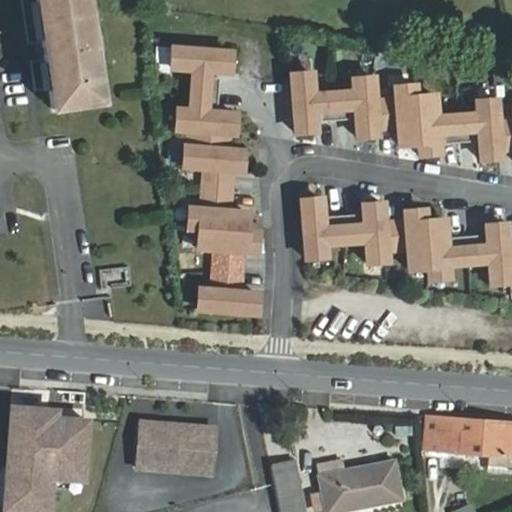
[(35,0),(52,109),(94,102),(86,53),(93,52),(90,34),(84,36),(78,0),(35,0)]
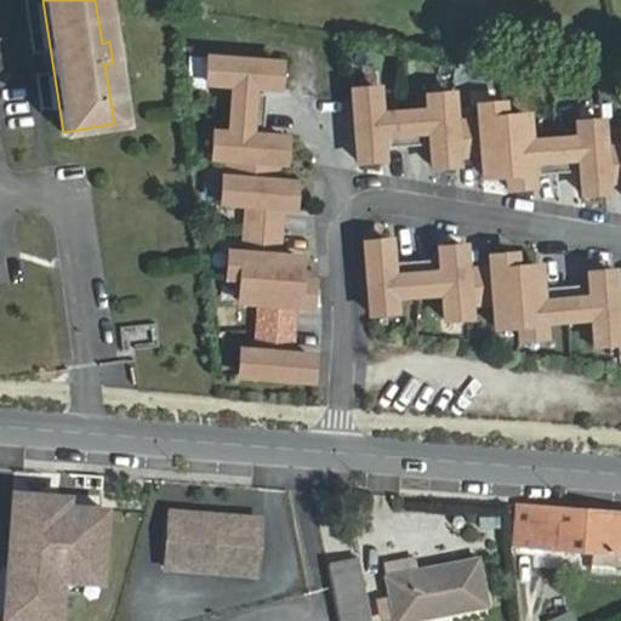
[(189,85),(203,85),(203,57),(189,57),(189,85)]
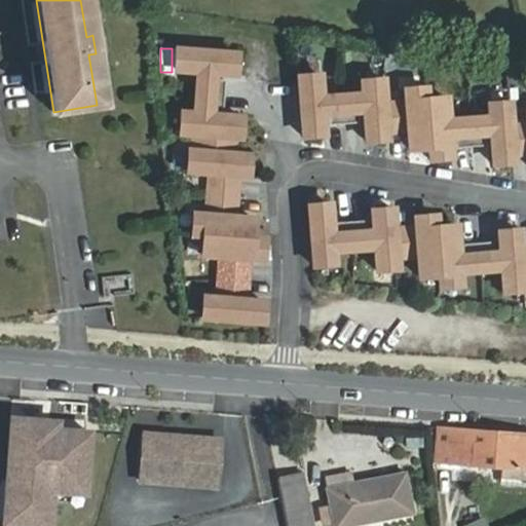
[(178,49),(176,75),(198,77),(196,113),(181,112),(179,138),(194,139),(193,151),(190,151),(189,175),(212,177),(210,213),(191,212),(189,237),(200,238),(199,258),(217,259),(214,296),(201,295),(199,321),(265,325),(267,299),(248,298),(250,261),(264,262),(266,235),(255,235),(256,216),(243,215),(246,179),(255,180),(257,153),(241,152),(242,142),(245,142),(247,116),(218,114),(221,78),(241,79),(243,53),(178,49)]
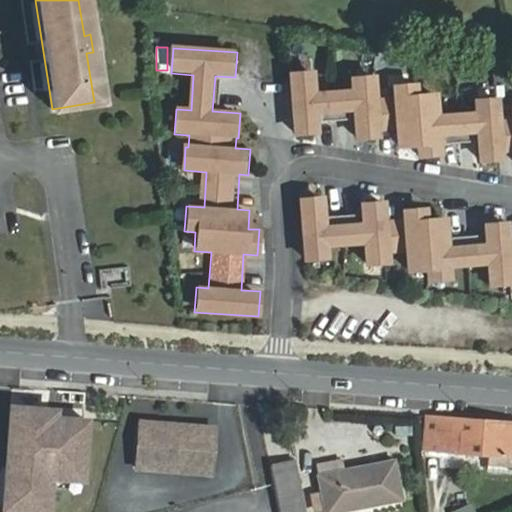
[(472,141),(471,129),(477,129),(479,159),(499,157),(498,145),(511,143),(511,115),(496,117),(494,98),(475,100),(475,109),(434,112),(433,94),(414,95),(413,84),(393,86),(394,94),(373,96),(371,76),(351,78),(352,86),(311,89),(310,71),(290,73),(295,131),(314,129),(312,99),(318,99),(319,110),(348,108),(347,97),(353,96),(356,134),(376,133),(375,121),(396,119),(398,140),(417,138),(417,149),(437,148),(436,132),(442,132),(443,143),(472,141)]
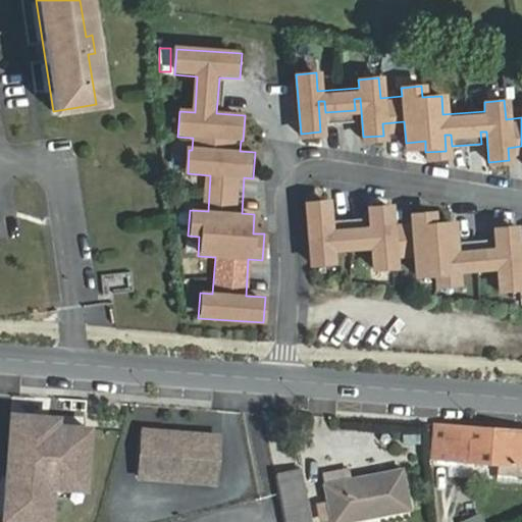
[(170,169),(183,170),(185,150),(171,149),(170,169)]
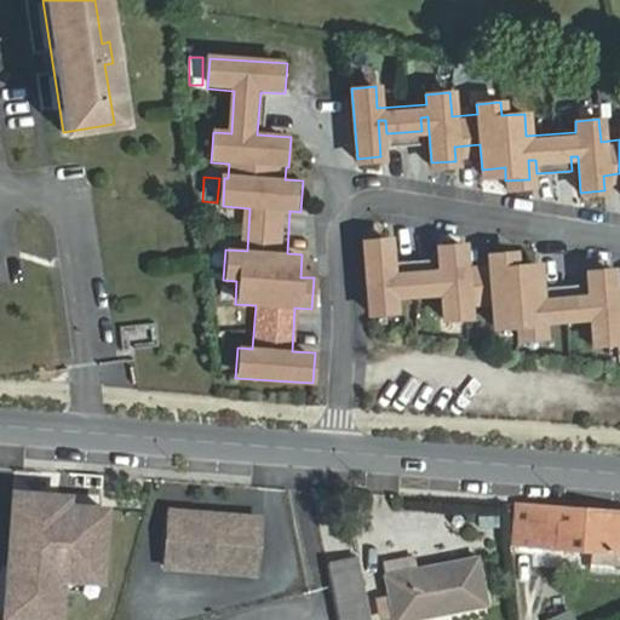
[(363,241),(369,311),(394,310),(392,293),(442,290),(443,316),(468,314),(466,300),(492,298),(494,322),(517,321),(518,334),(543,332),(541,322),(591,319),(593,345),(618,344),(616,328),(619,327),(619,294),(614,296),(612,273),(587,274),(590,299),(583,299),(581,286),(546,288),(547,303),(540,303),(537,267),(514,269),(512,254),(489,257),(489,268),(464,269),(463,245),(438,247),(440,271),(432,271),(432,258),(397,260),(399,275),(391,275),(388,239),(363,241)]
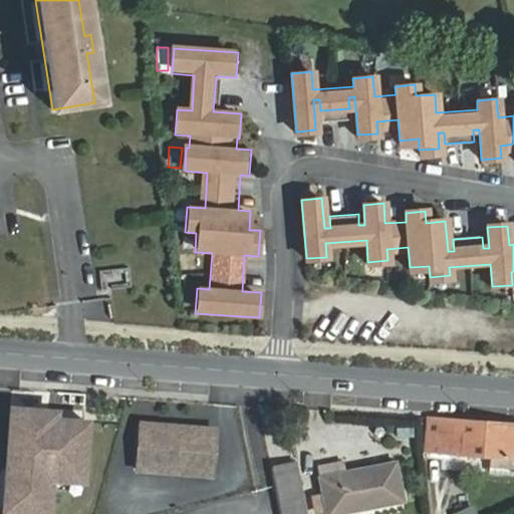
[(49,412),(13,409),(6,512),(34,513),(50,513),(53,480),(85,482),(90,422),(57,420),(53,472),(45,472),(49,412)]
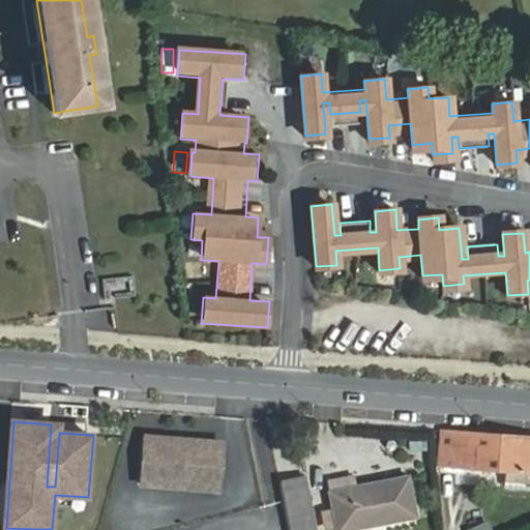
[(59,433),(51,432),(47,487),(55,487),(59,433)]
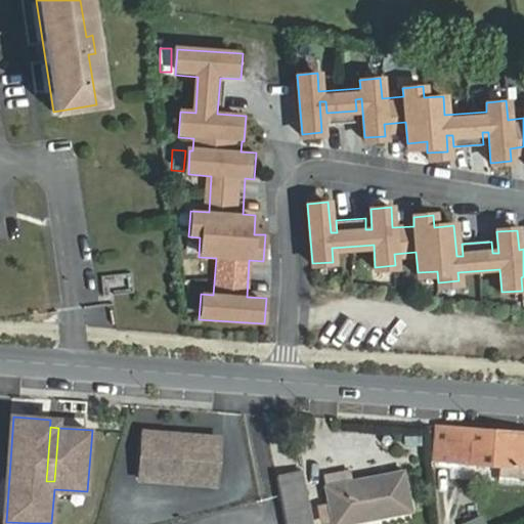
[(523,433),(439,427),(435,461),(500,466),(523,467),(523,434),(523,435),(523,433)]
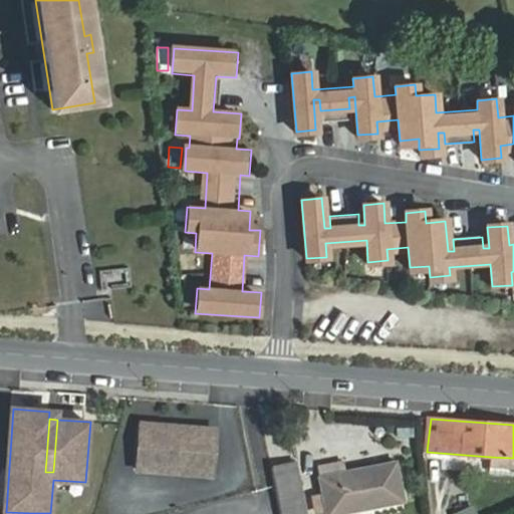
[(212,473),(215,427),(183,425),(183,429),(167,428),(168,424),(141,423),(138,468),(212,473)]
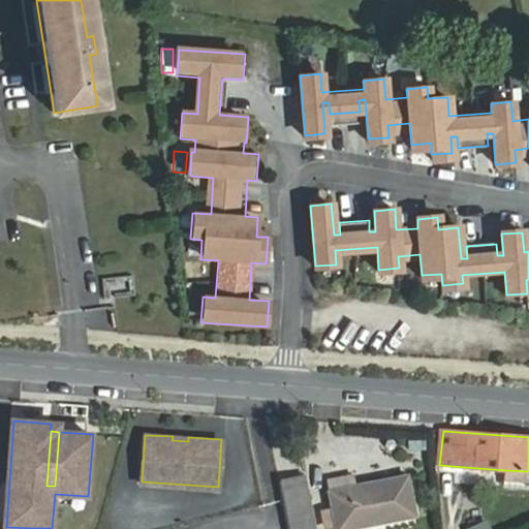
[(528,471),(505,470),(504,486),(528,488),(528,471)]
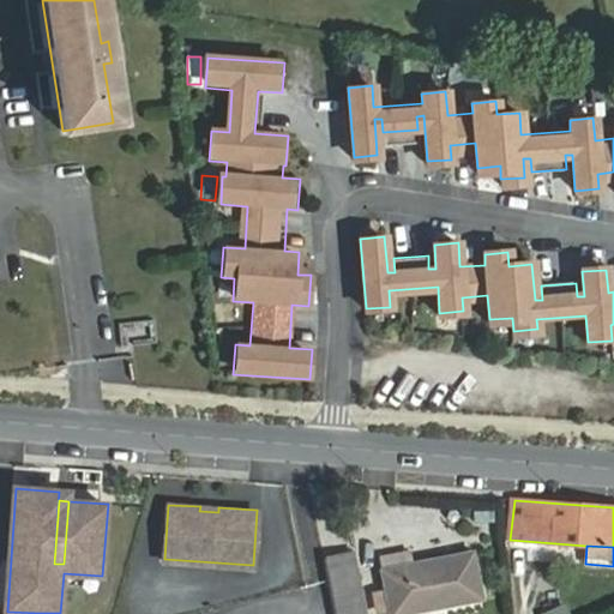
[(324,557),(336,613),(363,613),(353,551),(324,557)]
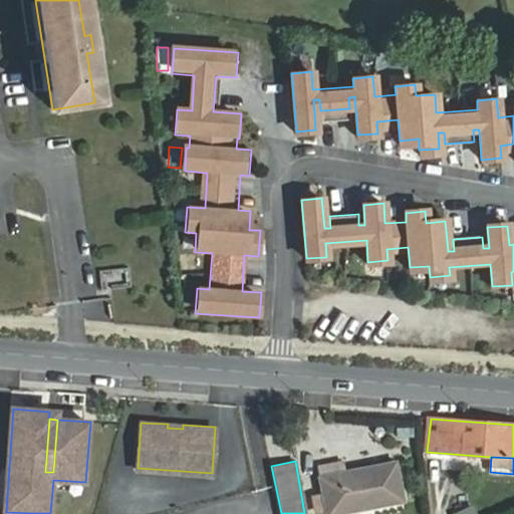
[(395,464),(321,478),(325,496),(315,498),(317,511),(327,509),(328,513),(331,513),(402,501),(395,464)]
